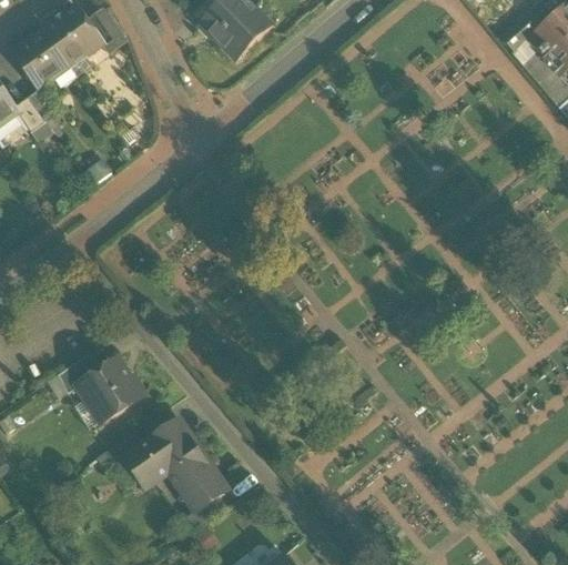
[(205,0),(190,16),(199,26),(221,4),(216,0),(205,0)]
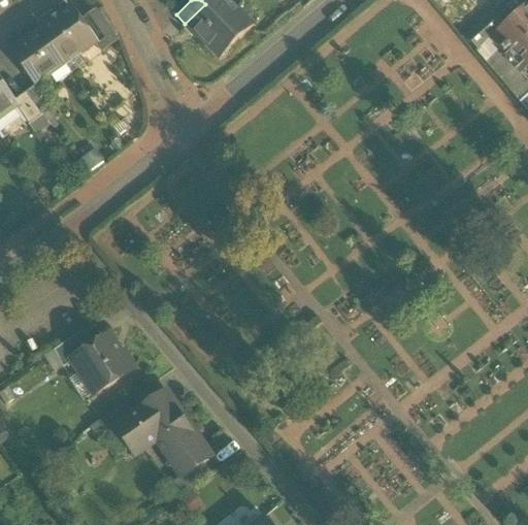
[(195,32),(220,57),(253,24),(238,8),(232,14),(218,0),(208,0),(205,4),(185,24),(194,33),(195,32)]
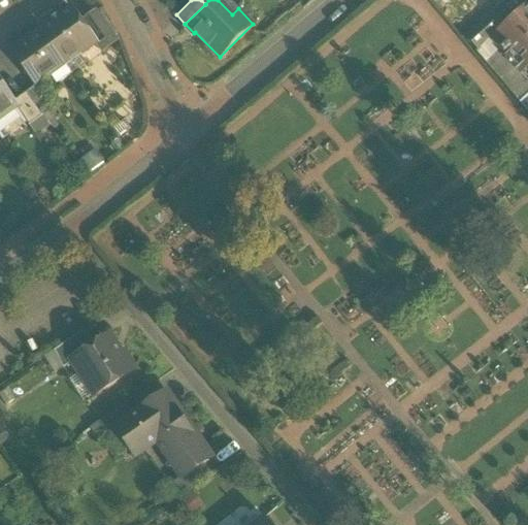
[(491,36),(516,64),(527,53),(527,2),(504,24),(500,28),(491,36)]
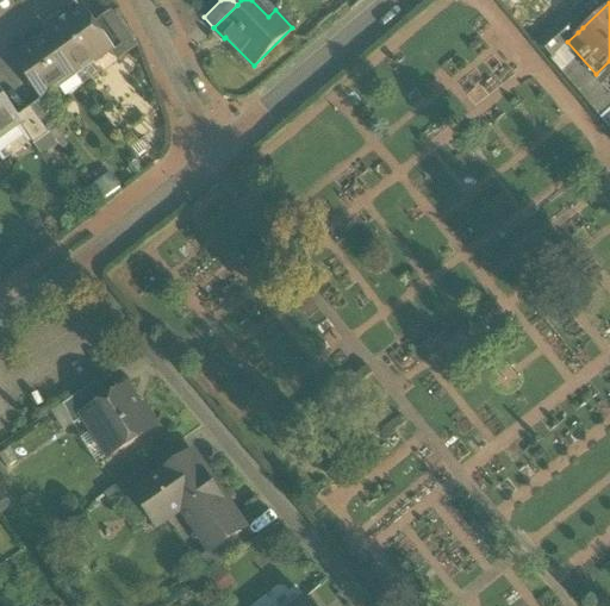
[(81,6),(45,31),(75,73),(76,72),(74,68),(88,57),(92,61),(110,48),(111,48),(93,23),(81,6)]
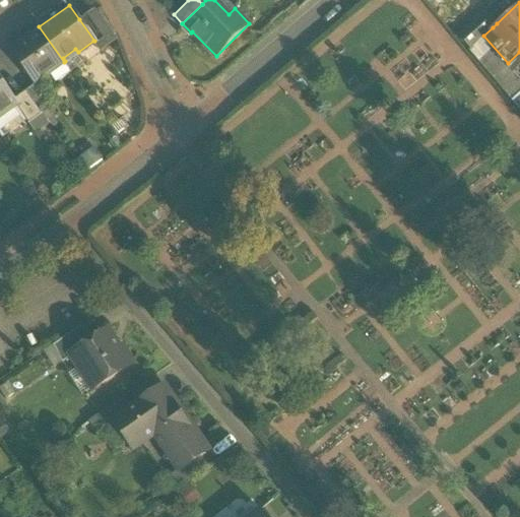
[(483,8),(479,12),(493,27),(497,23),(483,8)]
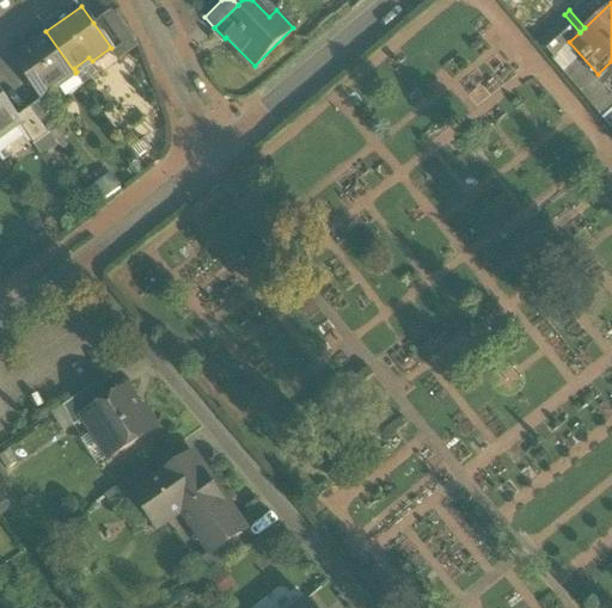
[(110,48),(115,54),(128,44),(106,14),(93,23),(111,48),(110,48)]
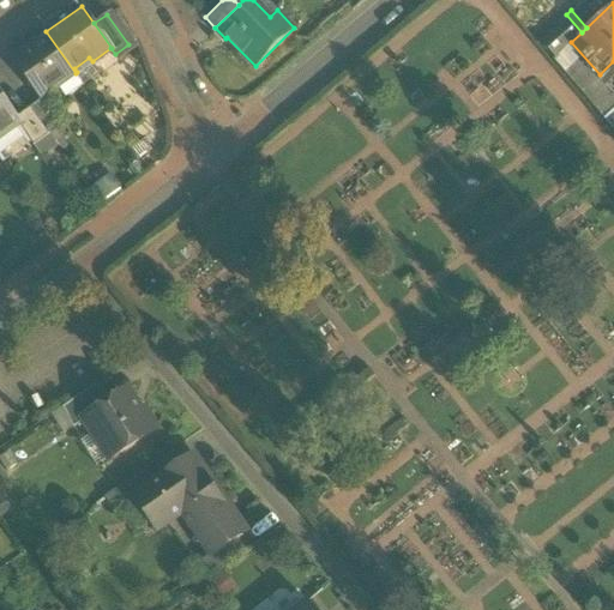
[(571,42),(582,32),(566,14),(539,38),(554,56),(571,42)]
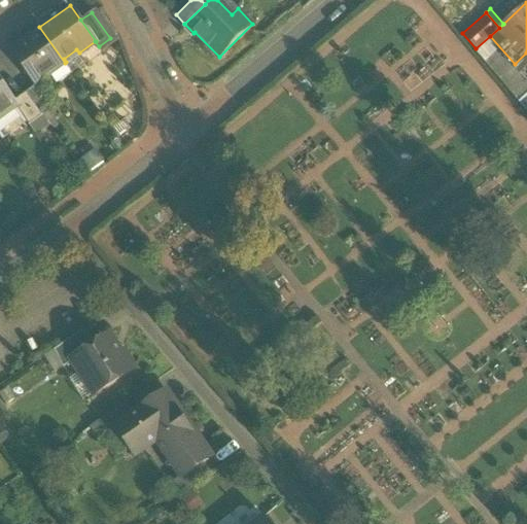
[(63,64),(65,63),(39,27),(10,47),(36,83),(38,82),(50,73),(53,72),(49,68),(61,60),(63,64)]
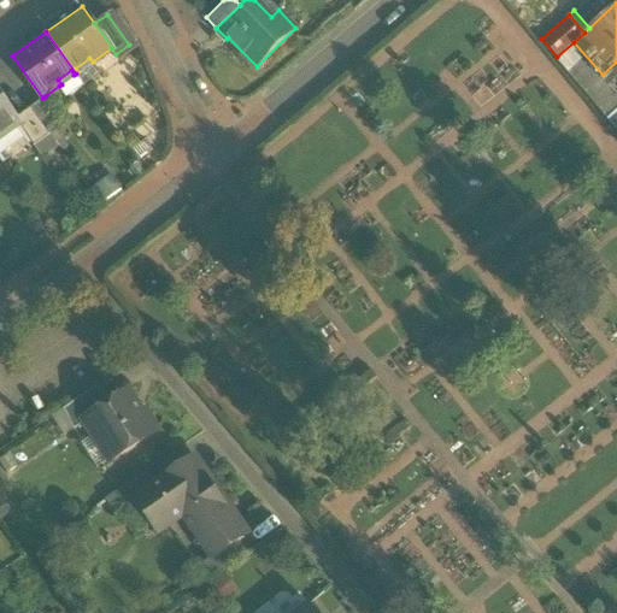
[(603,75),(574,42),(557,57),(591,98),(610,83),(603,75)]
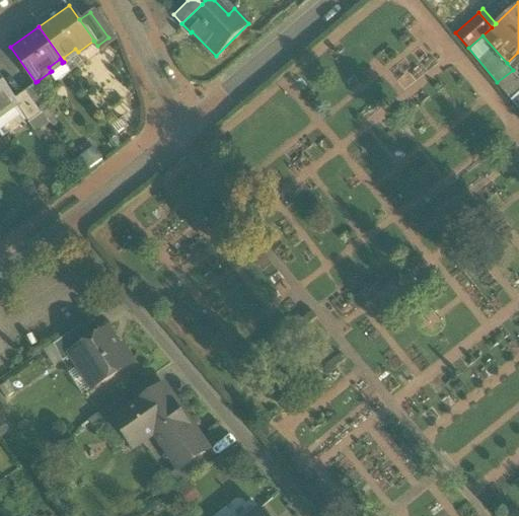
[(83,60),(78,52),(75,49),(63,58),(65,61),(64,62),(70,70),(83,60)]
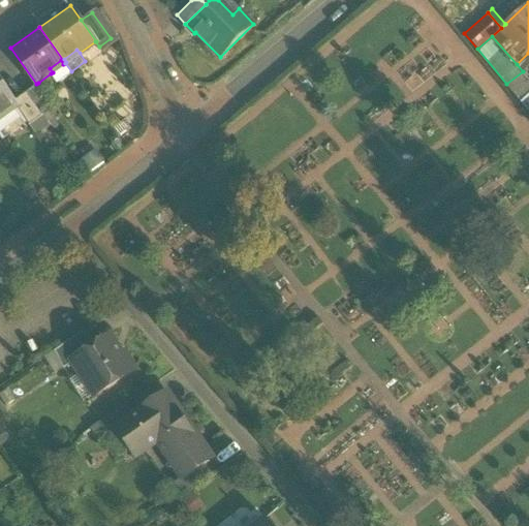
[(53,72),(63,64),(61,60),(50,68),(53,72)]
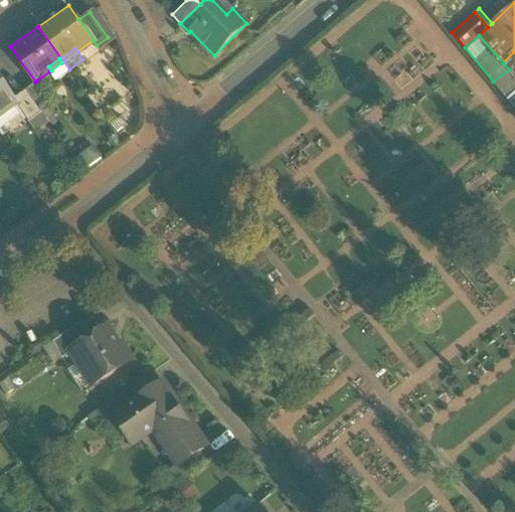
[(61,62),(51,70),(49,71),(56,79),(69,69),(63,61),(61,62)]
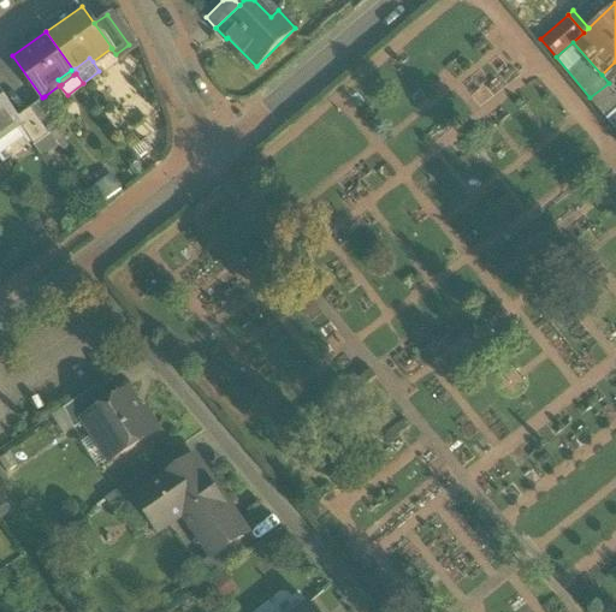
[(615,106),(615,90),(609,83),(590,97),(605,117),(615,106)]
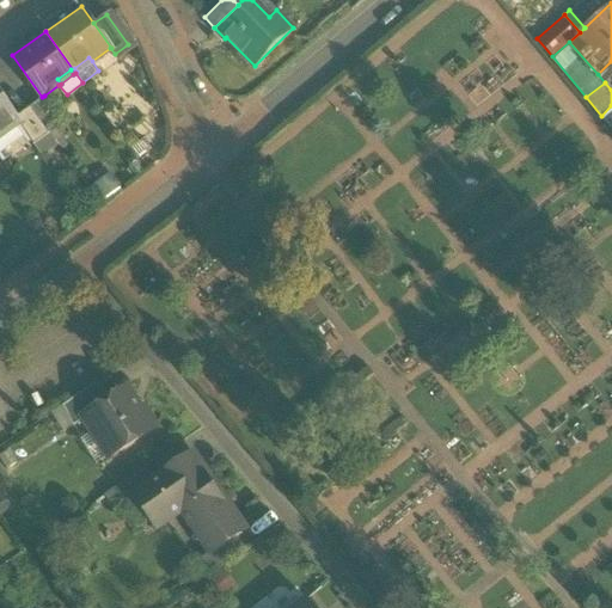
[(0,133),(17,121),(19,120),(16,115),(6,103),(6,98),(0,90),(0,88),(0,133)]
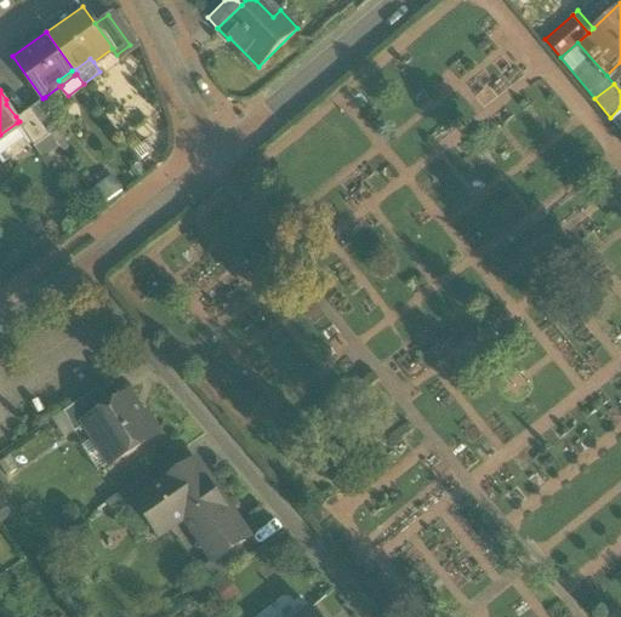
[(43,98),(30,107),(16,116),(20,121),(17,123),(29,138),(34,146),(51,133),(64,124),(45,97),(43,98)]
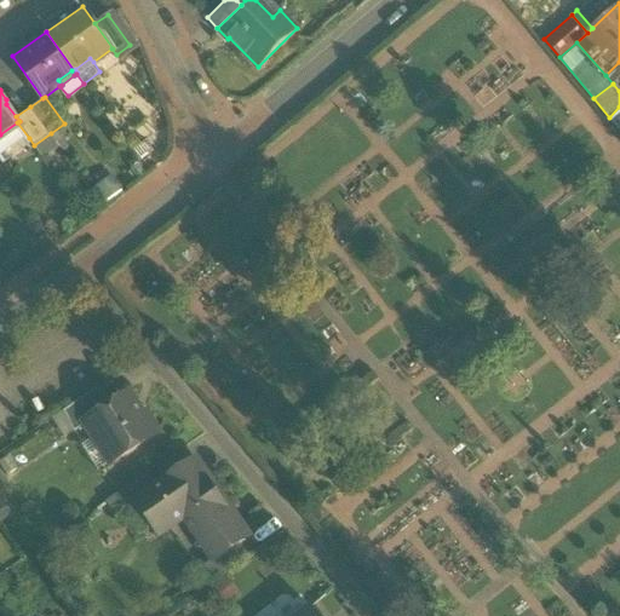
[(619,107),(609,117),(619,130),(619,107)]
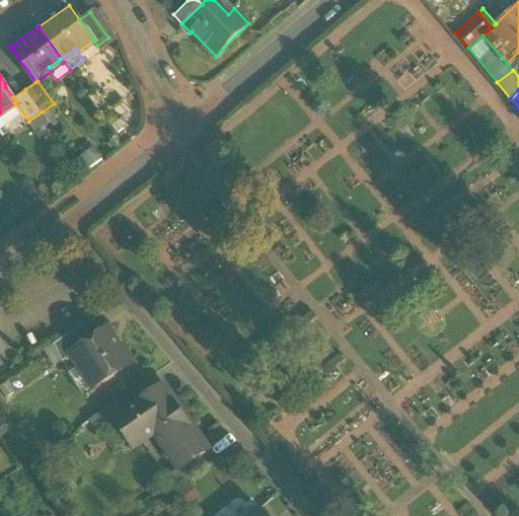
[(14,102),(0,113),(0,132),(0,133),(24,116),(14,102)]
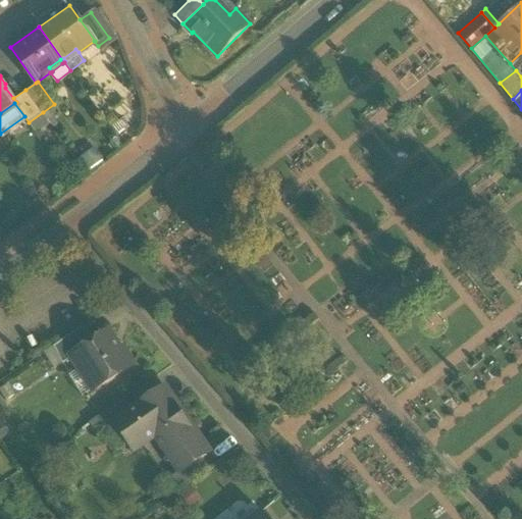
[(43,112),(29,122),(36,133),(50,122),(43,112)]
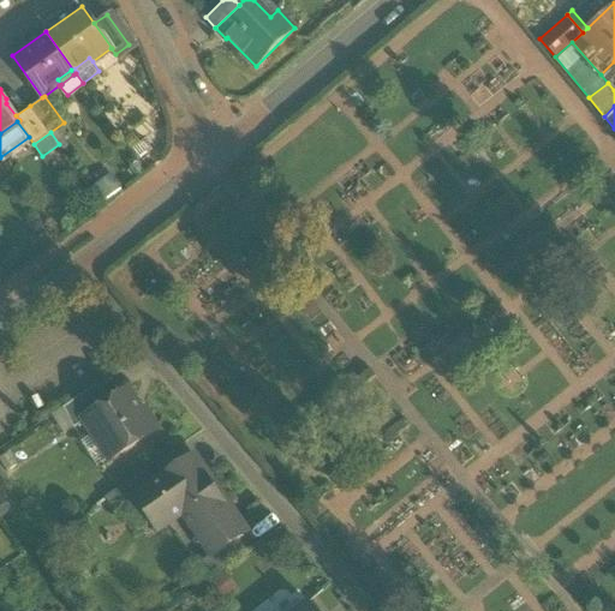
[(111,171),(90,186),(101,202),(121,186),(111,171)]
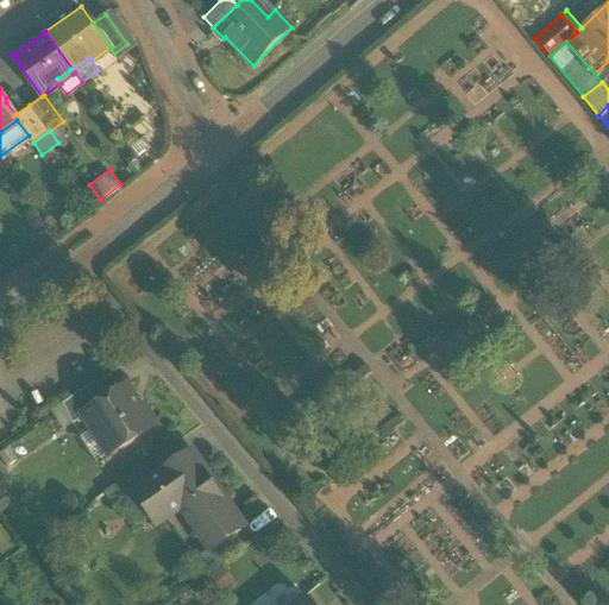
[(60,403),(73,422),(83,415),(82,414),(108,397),(96,379),(60,403)]
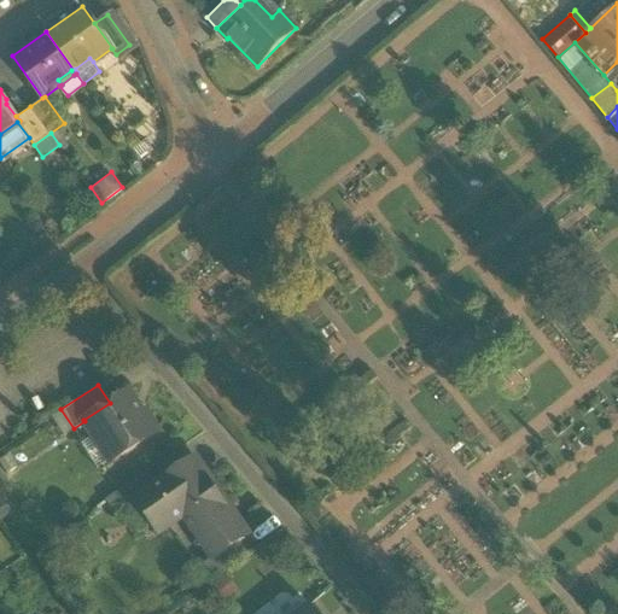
[(103,431),(118,455),(158,431),(145,410),(141,411),(128,391),(110,403),(83,420),(85,421),(93,434),(94,436),(103,431)]
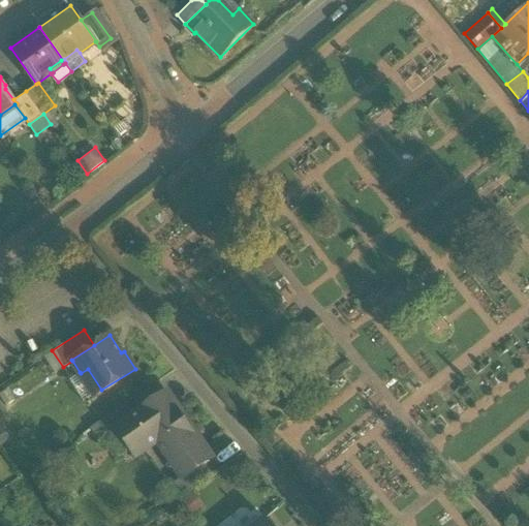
[(54,373),(63,367),(52,350),(42,356),(54,373)]
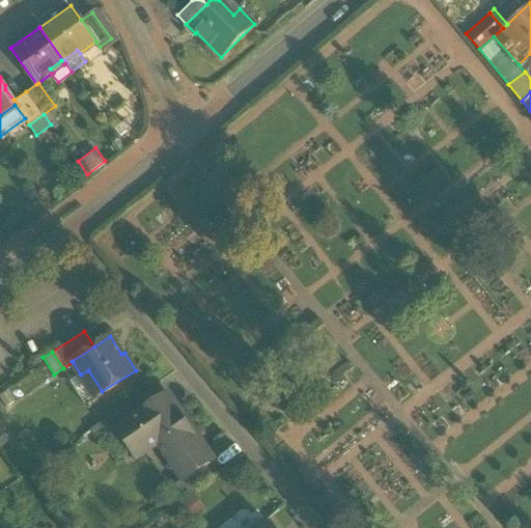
[(88,370),(81,374),(94,396),(102,391),(88,370)]
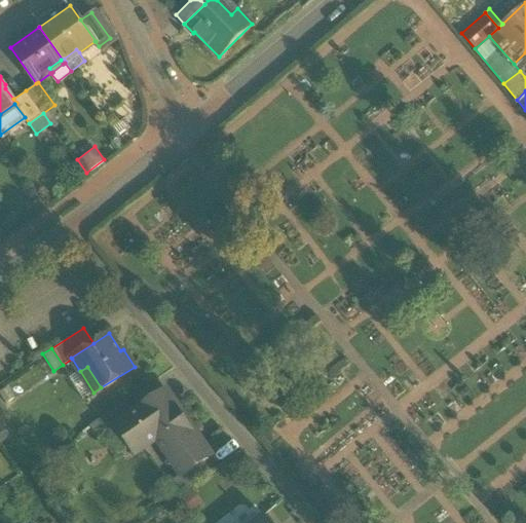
[(82,399),(94,393),(80,371),(79,370),(68,376),(82,399)]
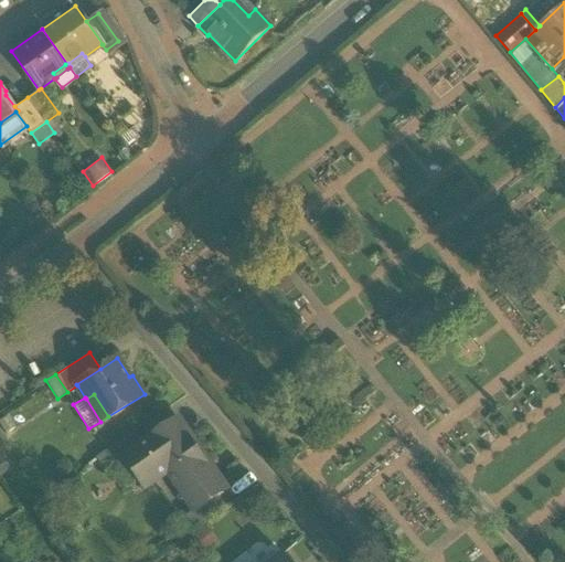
[(169,472),(195,509),(217,494),(226,488),(178,417),(147,438),(123,455),(144,486),(166,472),(169,472)]
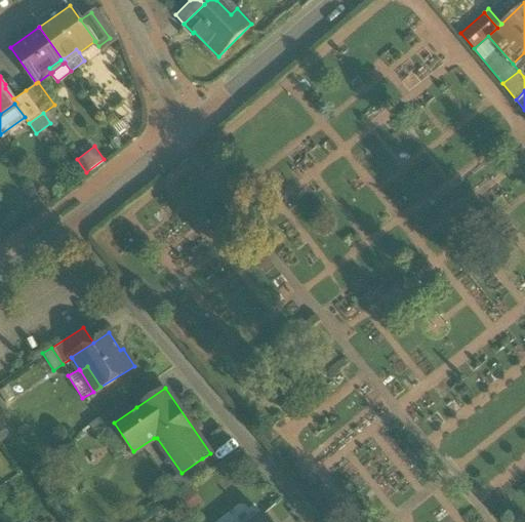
[(114,423),(136,407),(129,396),(88,424),(95,435),(114,423)]
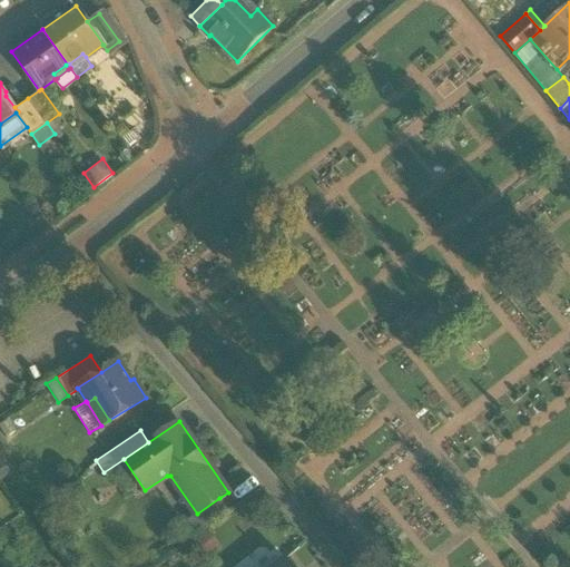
[(219,498),(197,514),(188,520),(196,531),(227,509),(219,498)]
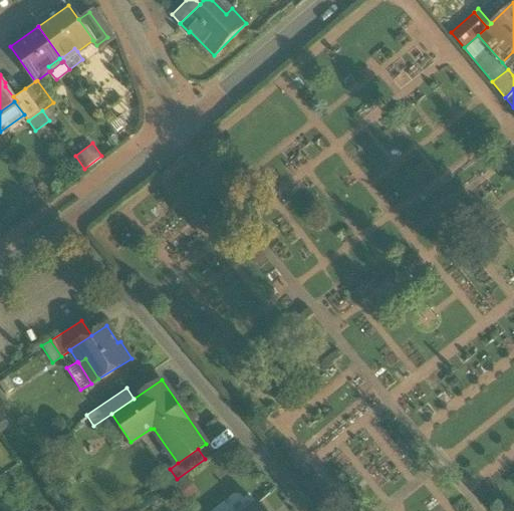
[(187,476),(176,485),(188,499),(199,490),(187,476)]
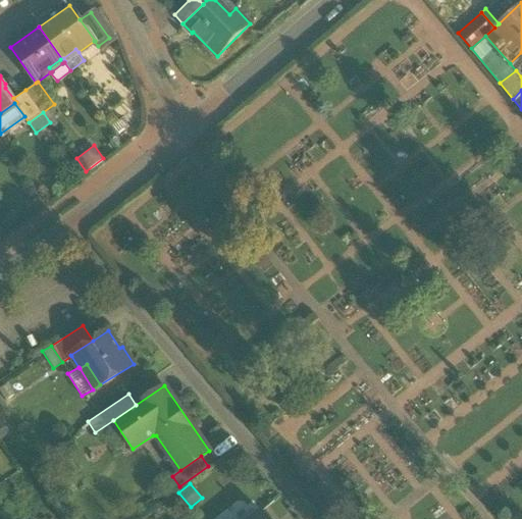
[(252,518),(261,512),(256,506),(239,518),(252,518)]
